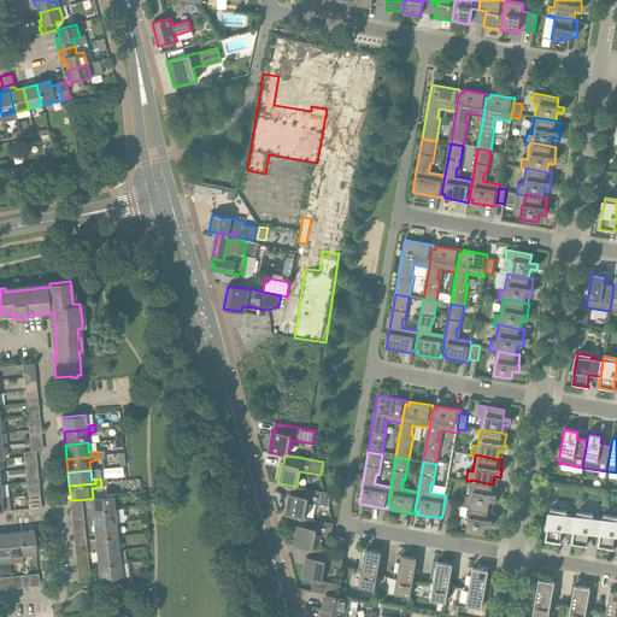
[(488,510),(489,505),(489,501),(495,503),(497,495),(495,495),(498,485),(493,485),(471,480),(471,481),(469,497),(464,495),(463,501),(462,506),(471,507),(471,506),(488,510)]
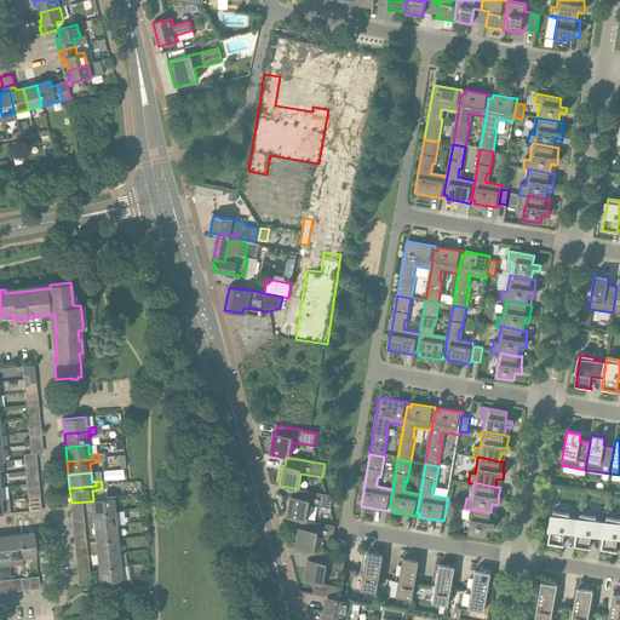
[(309,505),(331,509),(333,495),(326,494),(298,489),(294,488),(292,497),(291,497),(287,517),(302,521),(306,521),(309,505)]
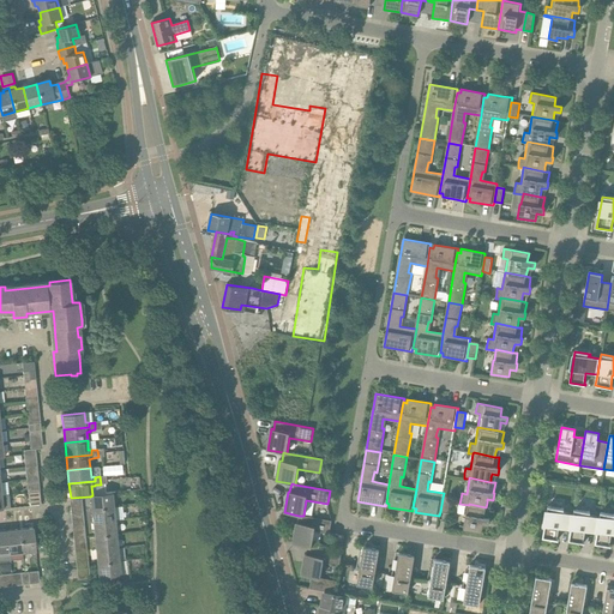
[(91,510),(114,507),(113,493),(92,495),(90,497),(91,510)]
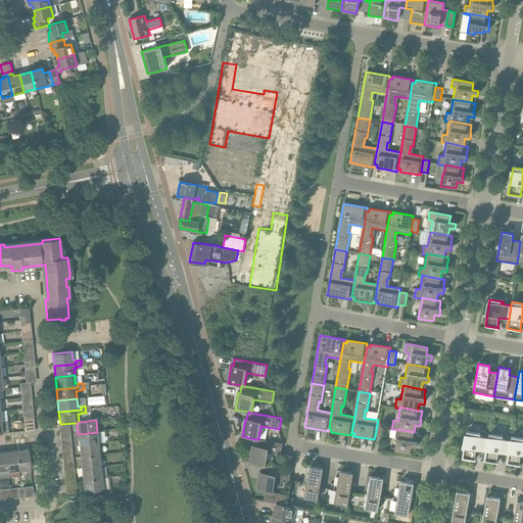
[(0,433),(9,433),(7,422),(2,423),(0,422),(0,433)]
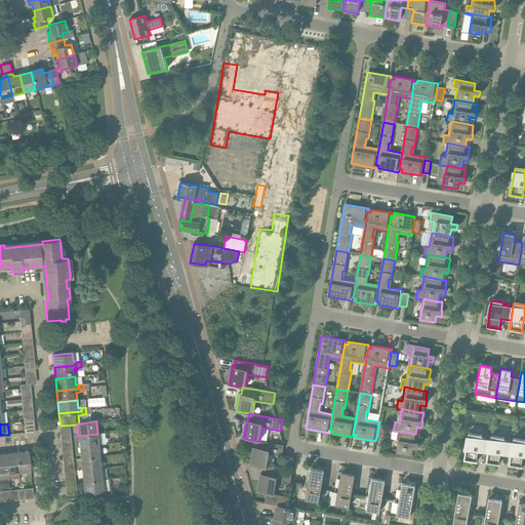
[(378,426),(376,438),(382,439),(386,427),(378,426)]
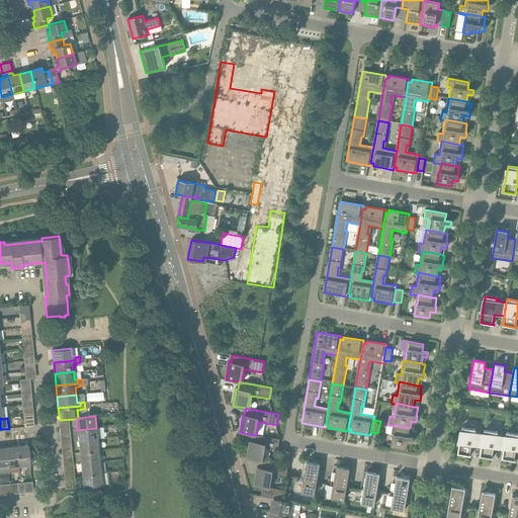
[(414,428),(410,428),(396,425),(396,426),(394,434),(393,434),(391,446),(406,448),(408,442),(413,443),(414,437),(413,437),(414,428)]
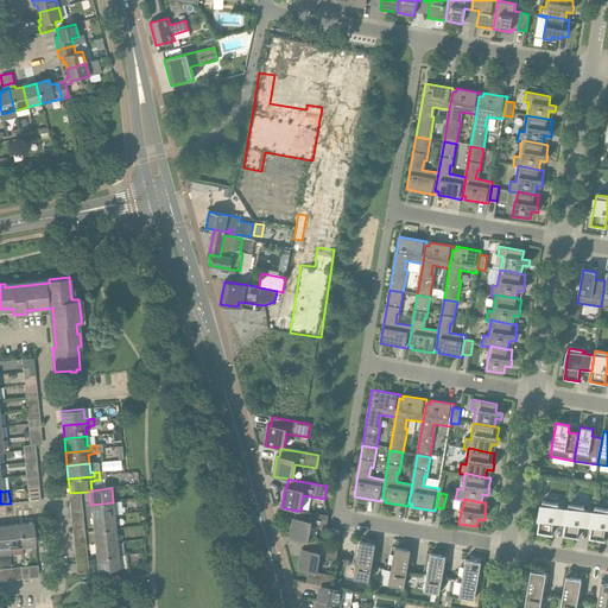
[(553,523),(565,525),(568,510),(556,507),(556,505),(558,505),(543,501),(537,532),(552,534),(551,533),(553,523)]
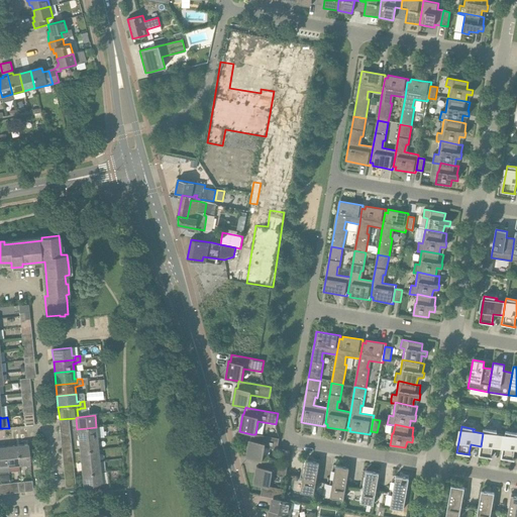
[(79,440),(97,438),(96,427),(77,429),(79,440)]
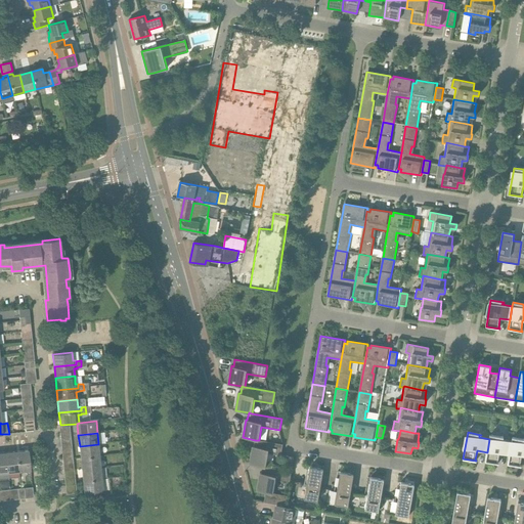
[(499,453),(510,454),(512,441),(501,439),(501,438),(504,438),(504,437),(490,435),(489,439),(487,452),(485,462),(498,464),(498,463),(497,463),(499,453)]
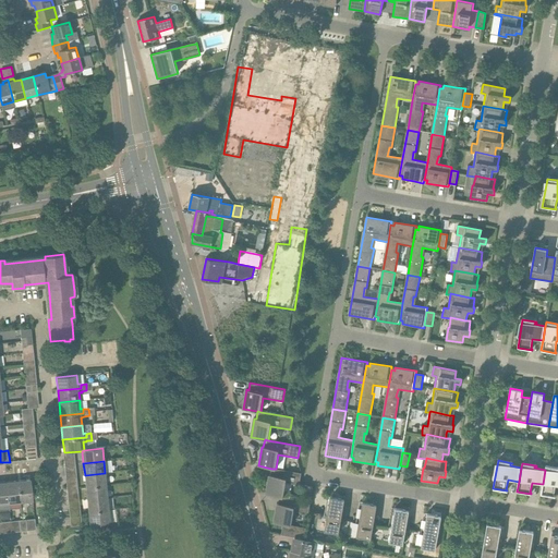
[(556,485),(557,485),(557,470),(557,471),(557,469),(557,468),(546,465),(545,470),(543,484),(541,494),(555,497),(555,496),(554,496),(556,485)]
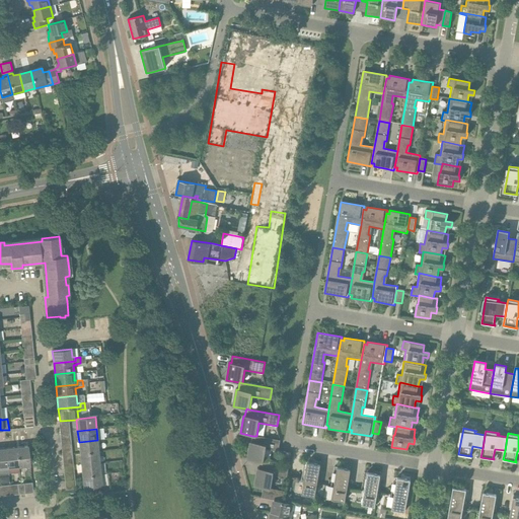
[(260,462),(264,462),(266,449),(279,451),(280,440),(256,436),(252,436),(251,442),(250,442),(247,459),(260,462)]
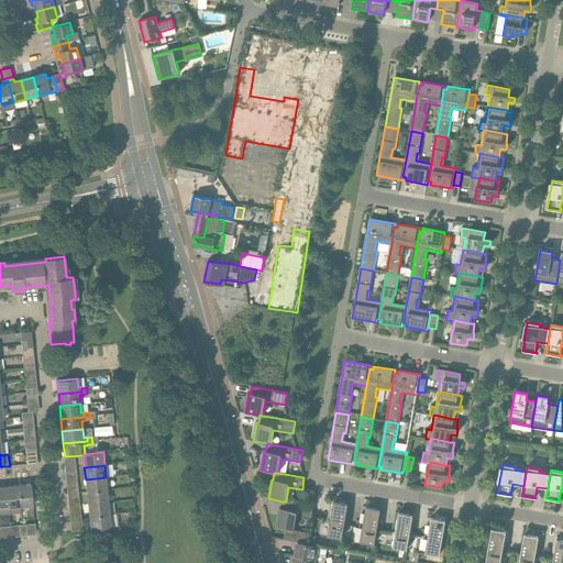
[(87,493),(108,490),(106,477),(86,479),(87,493)]
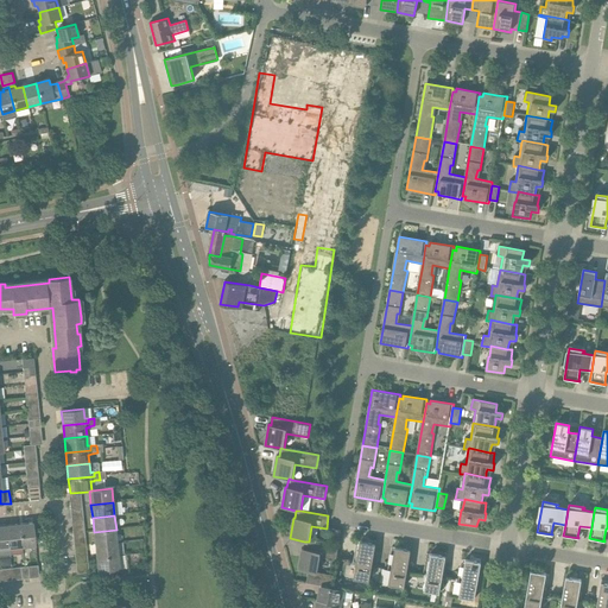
[(23,548),(36,546),(33,523),(20,524),(23,548)]
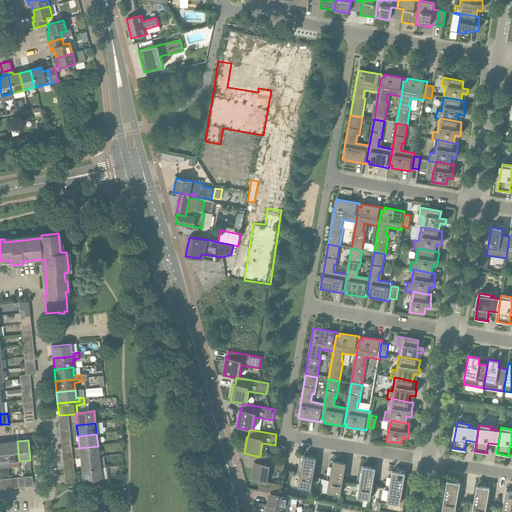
[(8,462),(19,461),(17,441),(6,442),(8,462)]
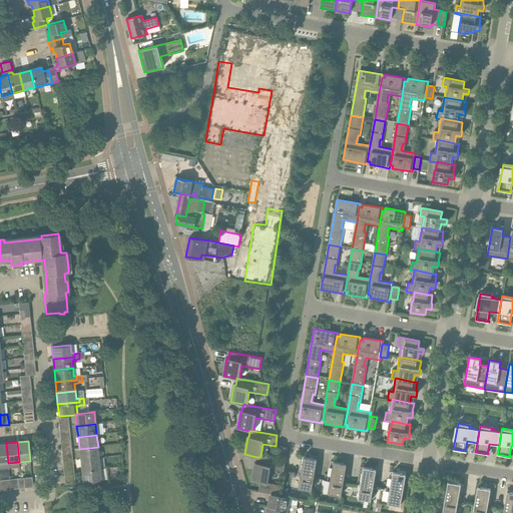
[(0,463),(8,463),(6,443),(0,443),(0,463)]
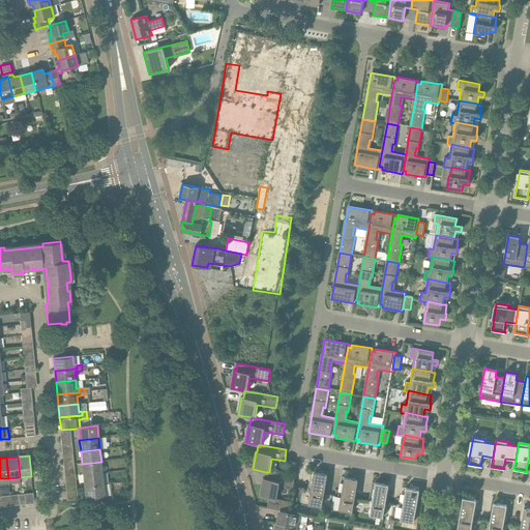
[(83,475),(102,473),(101,462),(82,464),(83,475)]
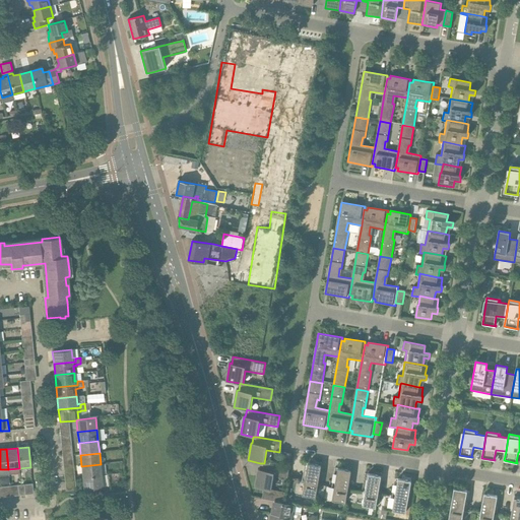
[(321,465),(305,462),(302,481),(304,482),(302,495),(316,498),(321,465)]
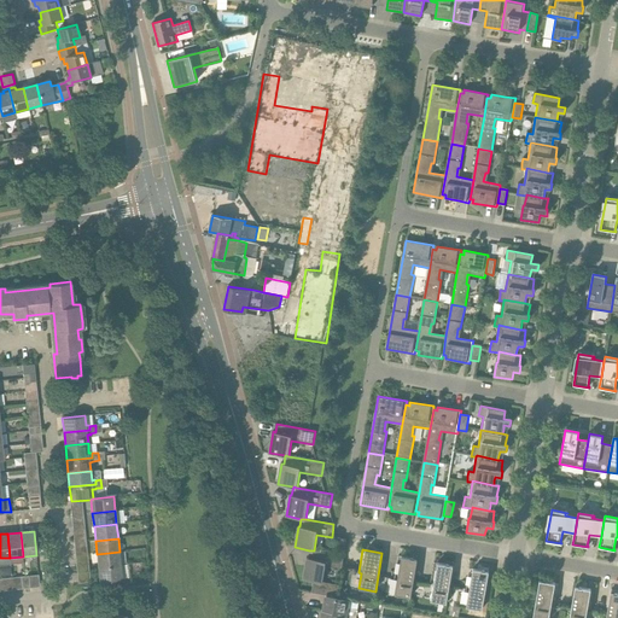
[(337,598),(339,586),(322,582),(325,566),(342,569),(344,557),(338,555),(314,551),(309,551),(308,558),(307,558),(303,578),(314,581),(312,593),(337,598)]
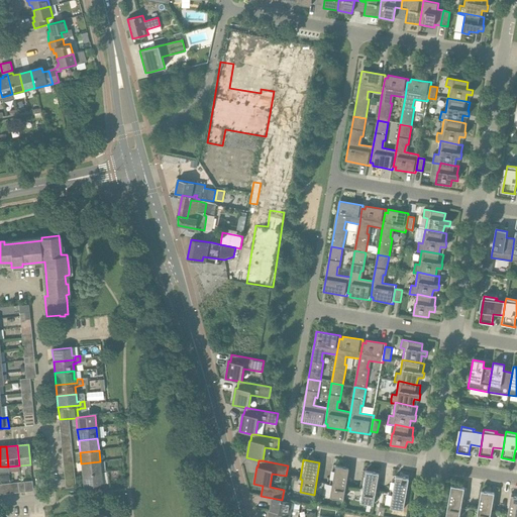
[(82,475),(101,473),(100,461),(81,463),(82,475)]
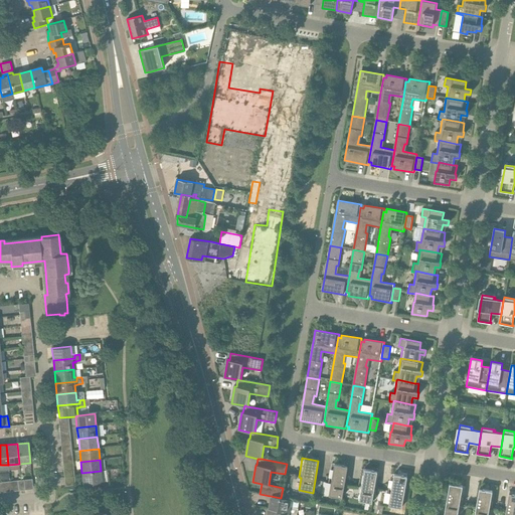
[(348,466),(347,466),(332,464),(328,482),(331,483),(329,496),(342,498),(348,466)]
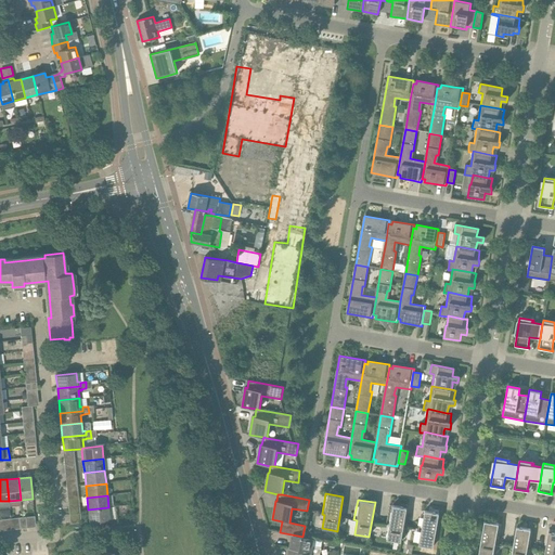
[(407,507),(405,507),(389,505),(386,526),(389,526),(387,540),(401,542),(407,507)]
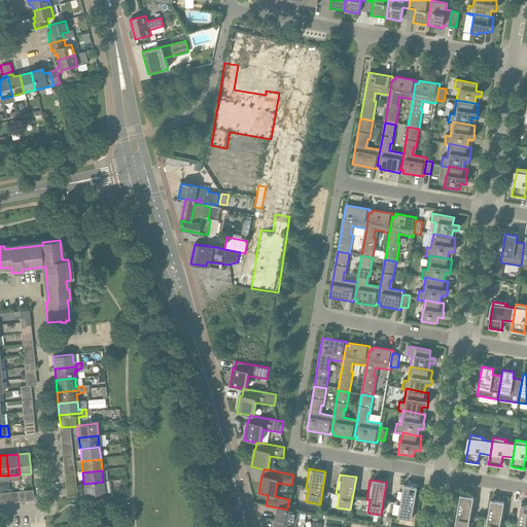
[(103,482),(83,484),(84,496),(104,494),(103,482)]
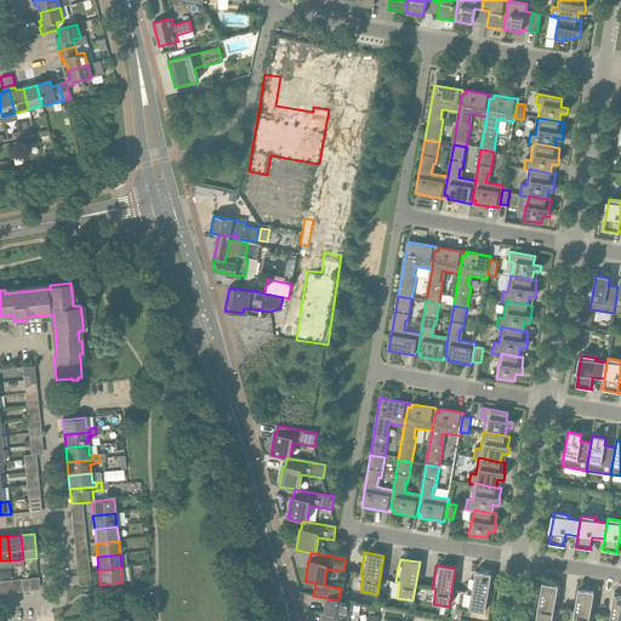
[(491,575),(490,575),(472,571),(468,594),(471,594),(468,610),(484,613),(491,575)]
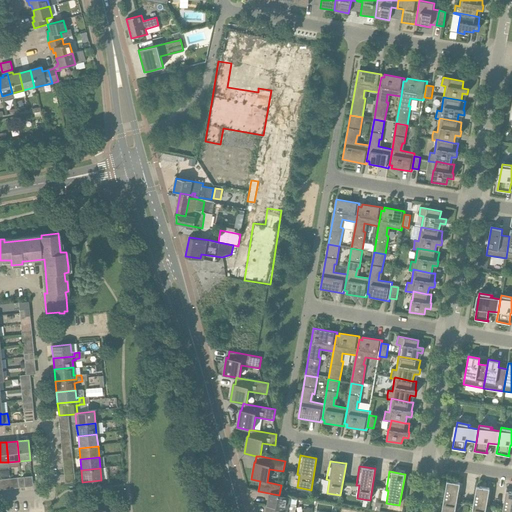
[(462,484),(447,481),(441,511),(454,511),(457,501),(459,501),(462,484)]
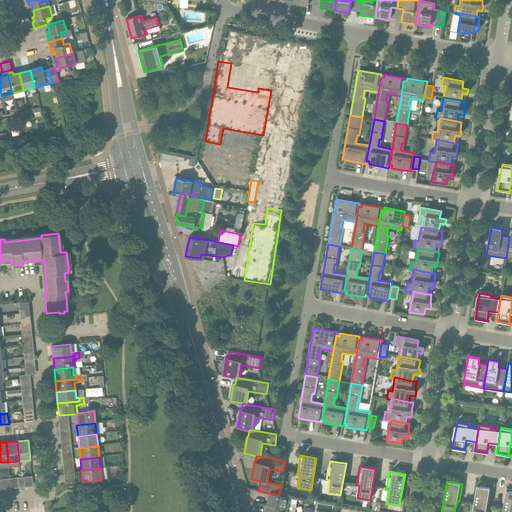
[(492,489),(476,486),(471,511),(485,511),(486,506),(489,506),(492,489)]
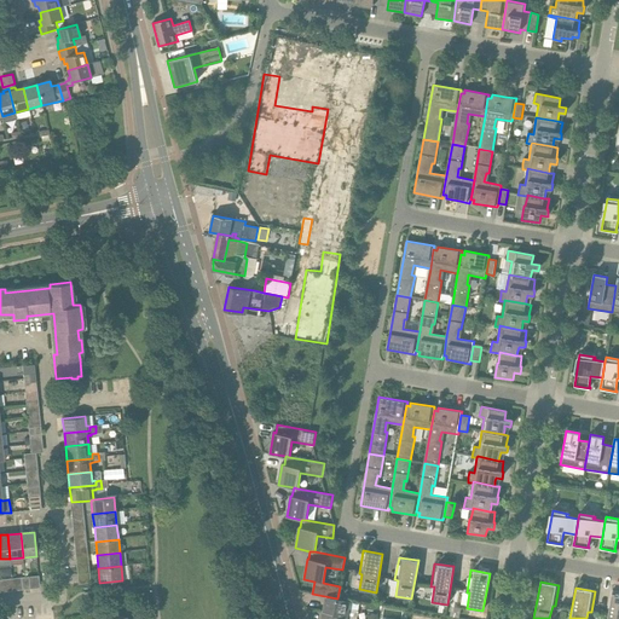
[(618,618),(618,595),(612,594),(607,618),(618,618)]
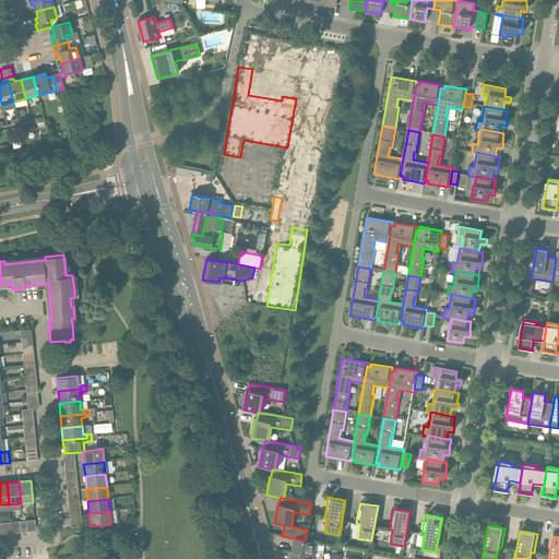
[(292,555),(314,558),(316,558),(322,558),(325,544),(311,542),(311,543),(295,539),(293,552),(292,555)]
